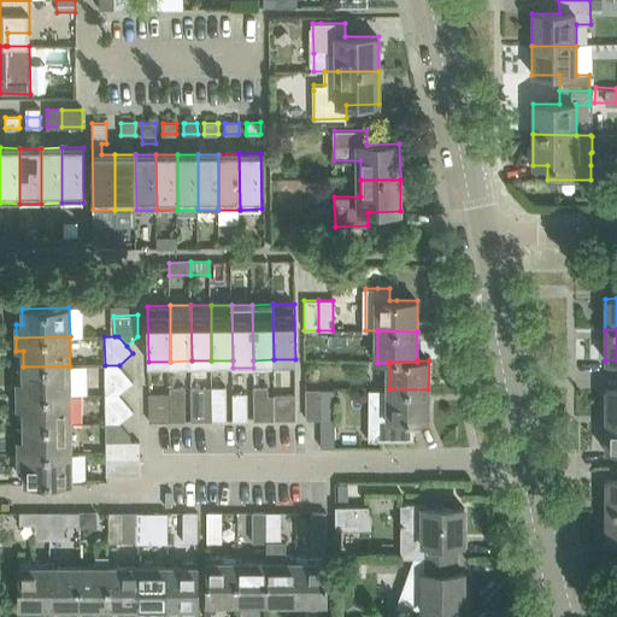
[(105,365),(105,394),(119,394),(133,382),(119,365),(105,365)]
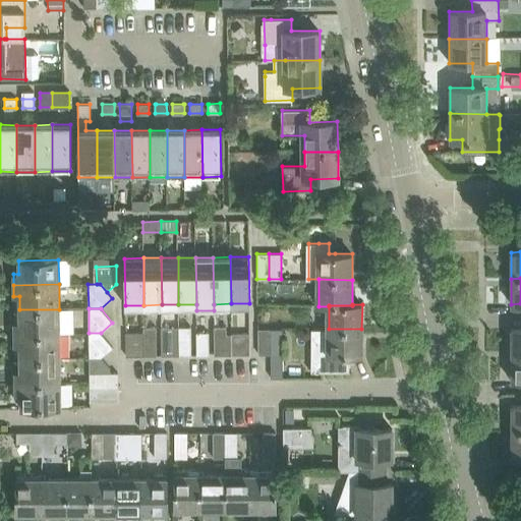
[(19,323),(14,323),(14,334),(59,333),(59,309),(19,309),(19,323)]
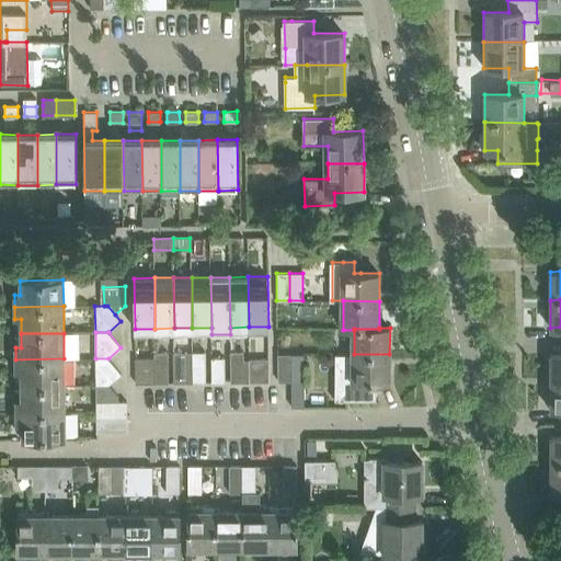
[(168,351),(153,352),(153,357),(156,357),(156,384),(169,382),(168,351)]
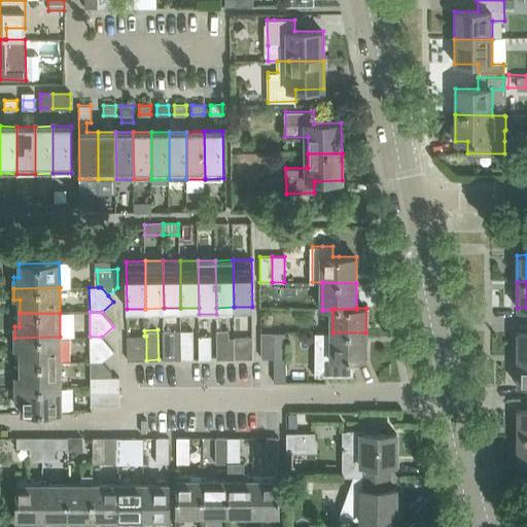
[(210,329),(198,330),(199,349),(199,359),(211,359),(211,349),(210,329)]
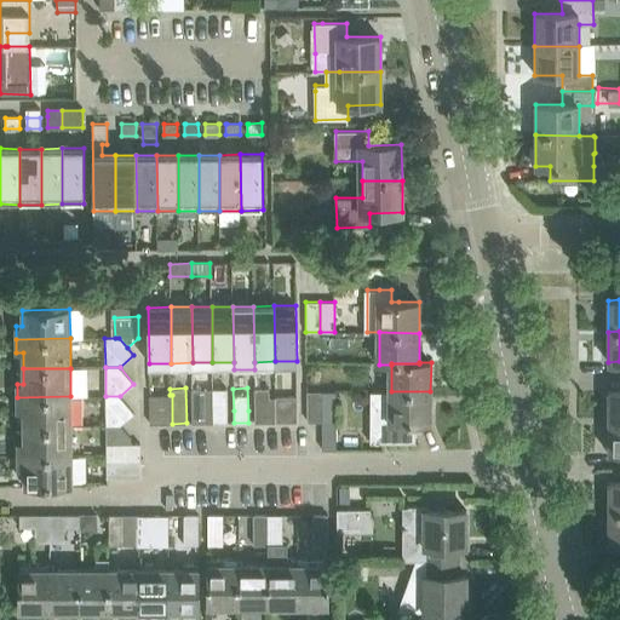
[(268,388),(254,388),(254,411),(254,423),(269,422),(274,420),(274,397),(268,397),(268,388)]
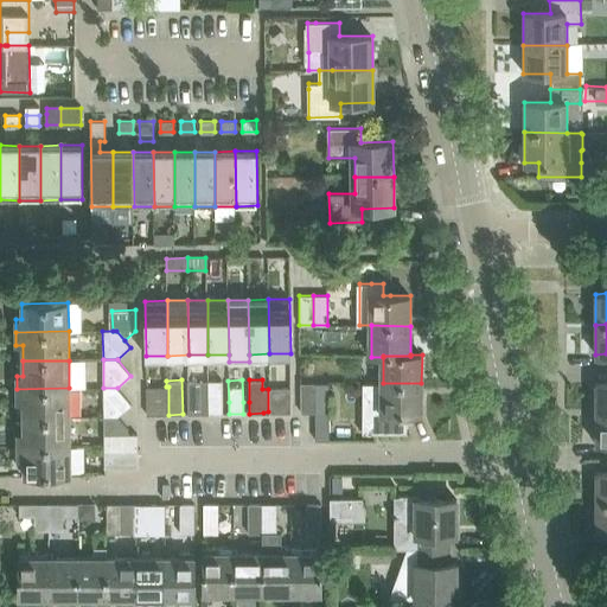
[(189,381),(189,390),(189,414),(203,414),(203,381),(189,381)]
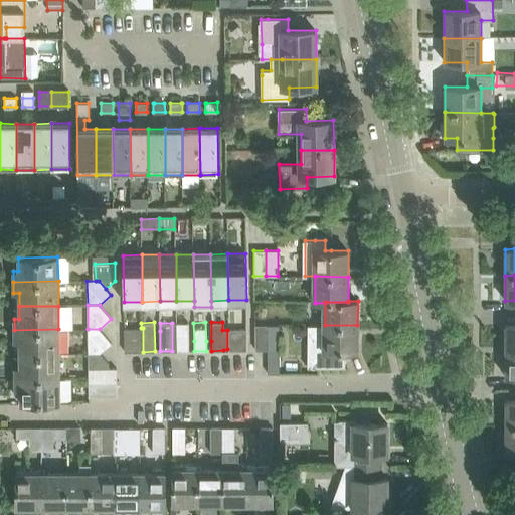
[(188,323),(177,323),(177,351),(188,351),(188,341),(188,323)]
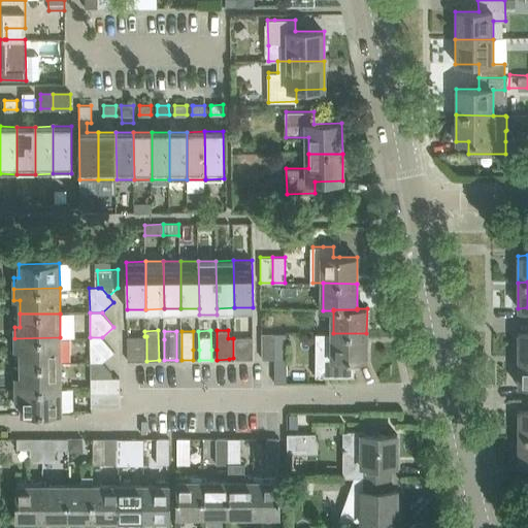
[(527,332),(518,333),(518,359),(527,359),(527,332)]
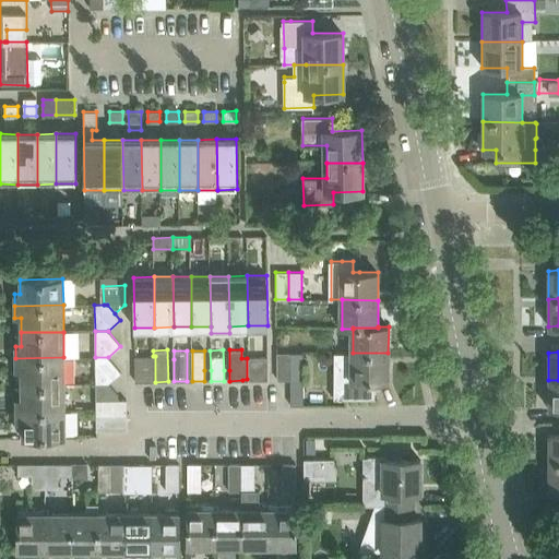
[(277,380),(290,380),(290,353),(277,353),(277,380)]
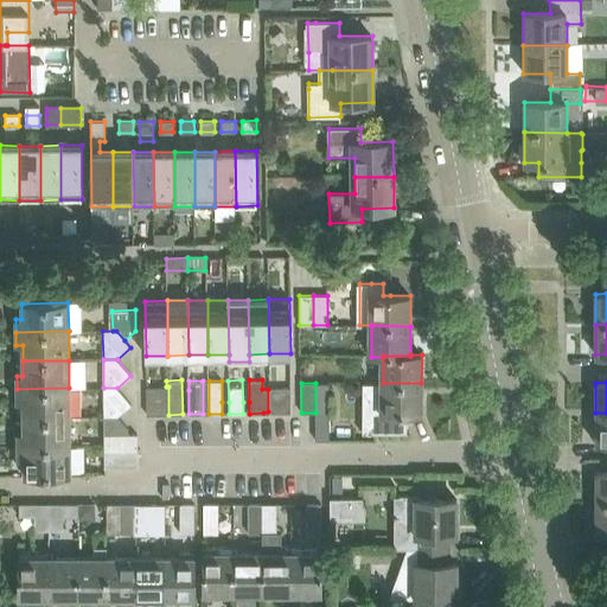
[(330,413),(330,383),(315,383),(315,413),(330,413)]
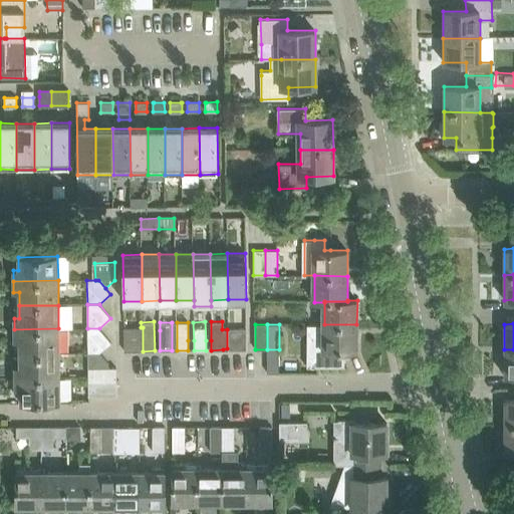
[(324,324),(307,324),(307,336),(307,346),(307,349),(344,350),(353,350),(356,350),(356,324),(324,324)]
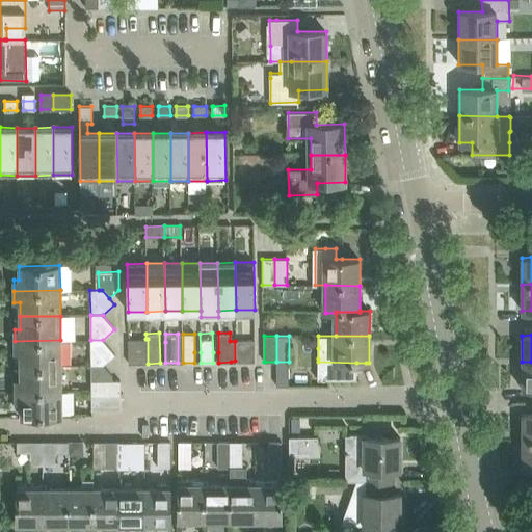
[(148,339),(145,339),(128,340),(129,364),(148,364),(148,339)]
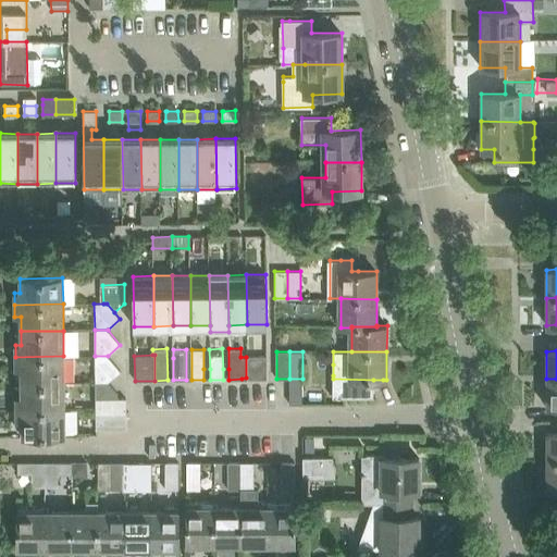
[(15,369),(21,369),(22,383),(64,382),(63,356),(15,357),(15,369)]
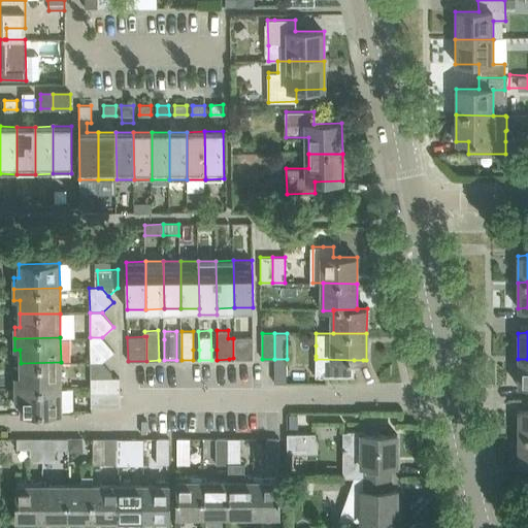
[(90,337),(91,362),(102,362),(114,352),(102,337),(90,337)]
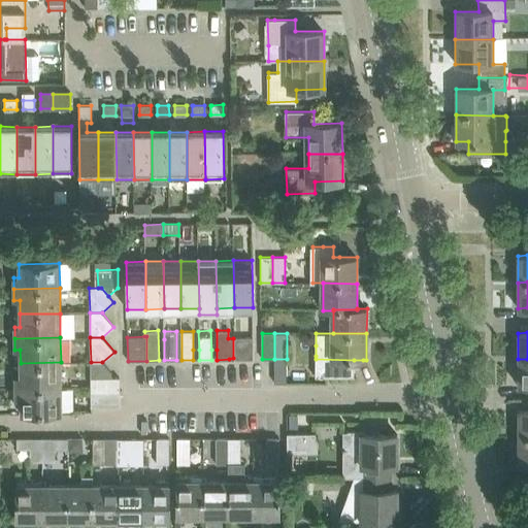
[(234,338),(235,359),(253,359),(253,338),(234,338)]
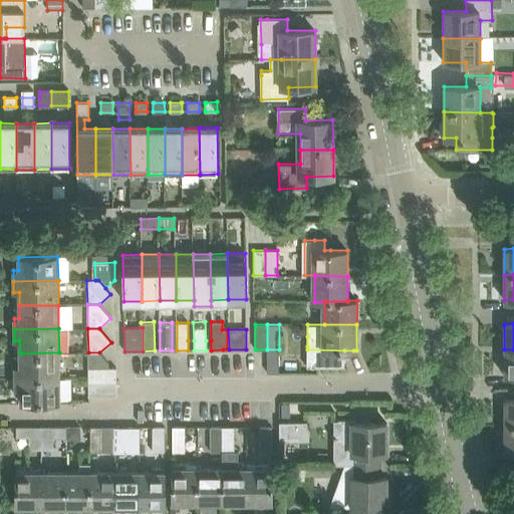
[(344,366),(344,350),(307,349),(306,366),(344,366)]
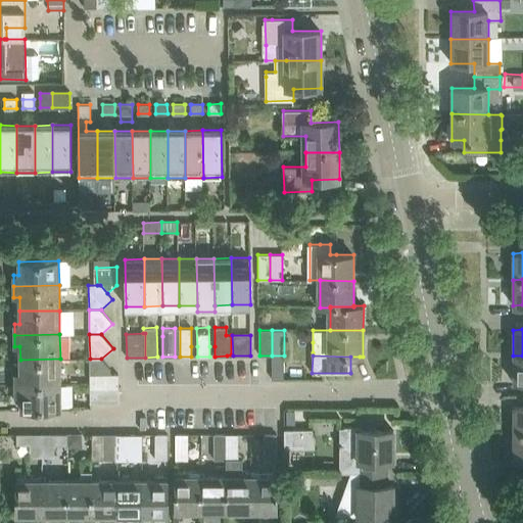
[(522,355),(513,355),(513,382),(522,381),(522,355)]
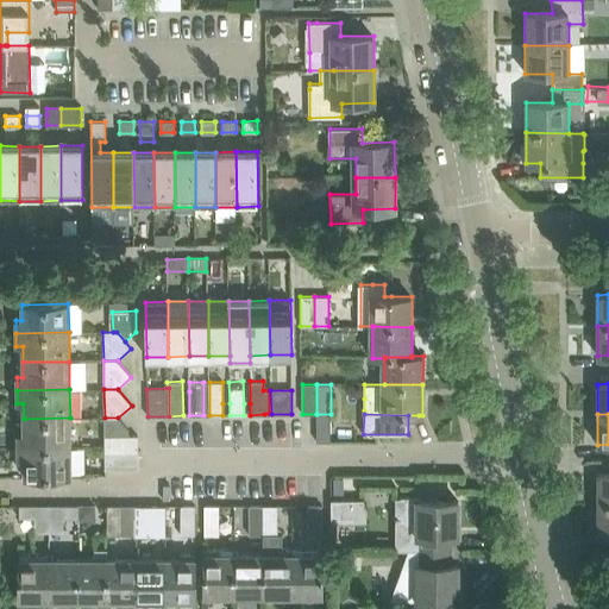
[(24,434),(18,434),(18,447),(70,446),(70,418),(24,419),(24,434)]
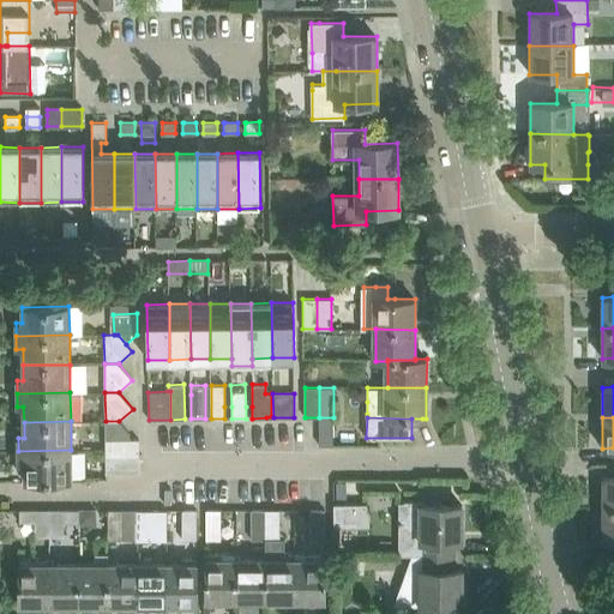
[(119,421),(106,421),(106,457),(139,456),(139,439),(131,439),(130,434),(119,421)]
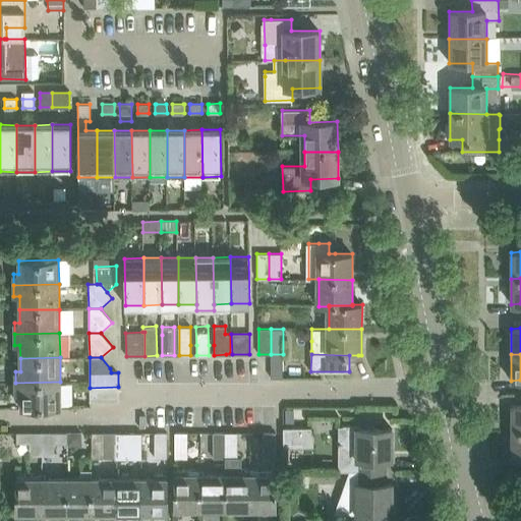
[(61,407),(60,382),(15,383),(15,394),(20,394),(20,407),(61,407)]
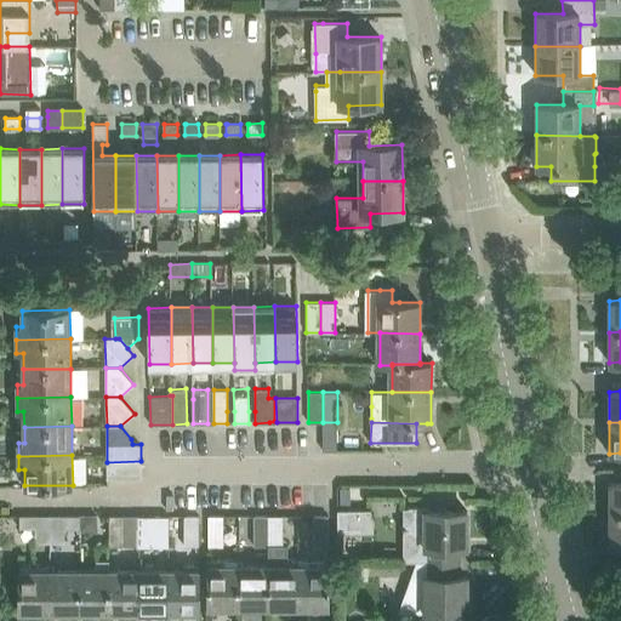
[(141,478),(141,461),(107,462),(107,478),(141,478)]
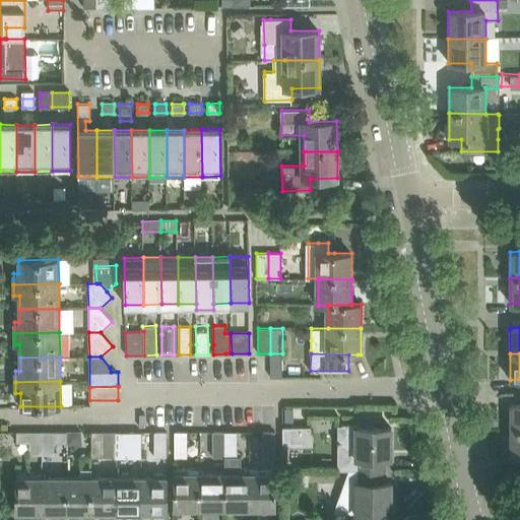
[(519,403),(510,404),(510,431),(519,430),(519,403)]
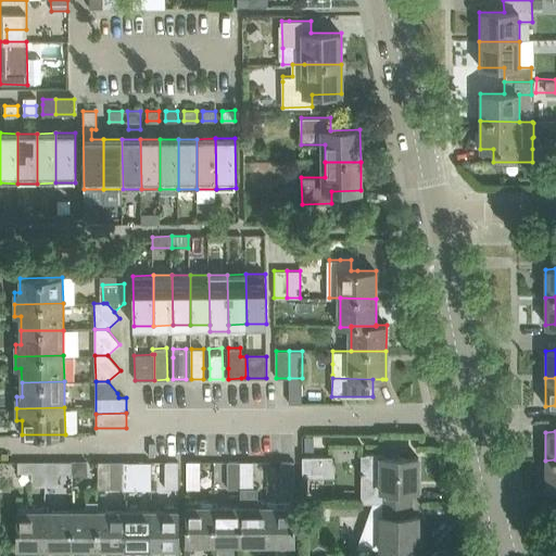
[(304,436),(304,450),(313,450),(313,436),(304,436)]
